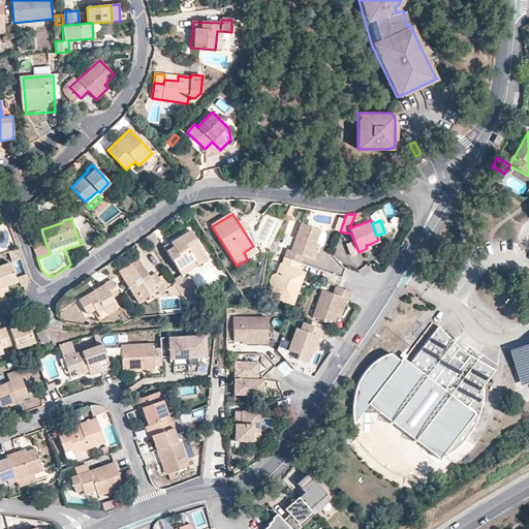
[(293,252),(302,255),(315,260),(318,252),(315,250),(317,244),(321,232),(303,225),(293,251),(293,252)]
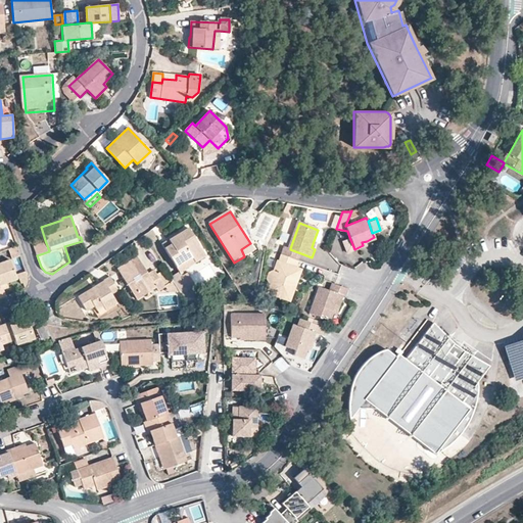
[(193,256),(195,262),(205,255),(187,228),(169,239),(171,243),(164,247),(177,267),(193,256)]
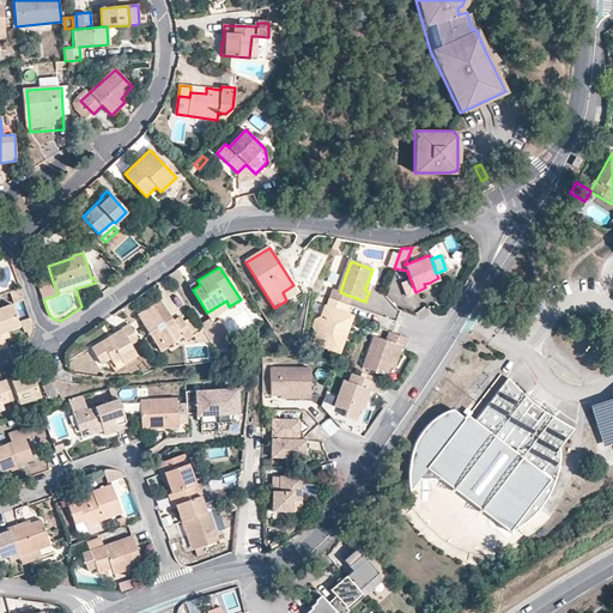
[(407,296),(416,292),(410,278),(401,281),(407,296)]
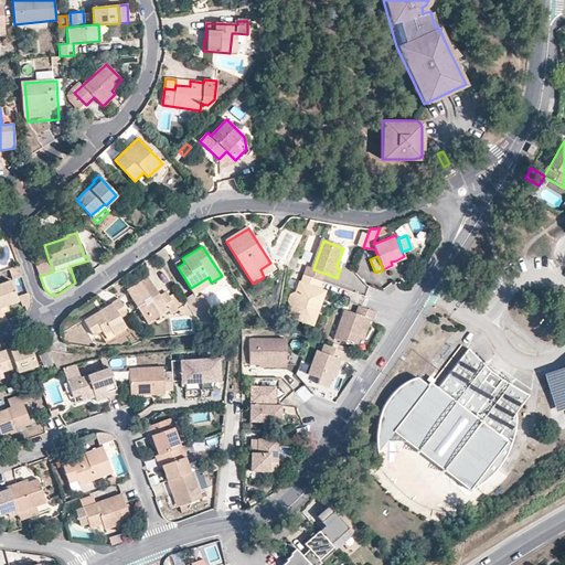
[(49,259),(35,264),(40,276),(53,272),(49,259)]
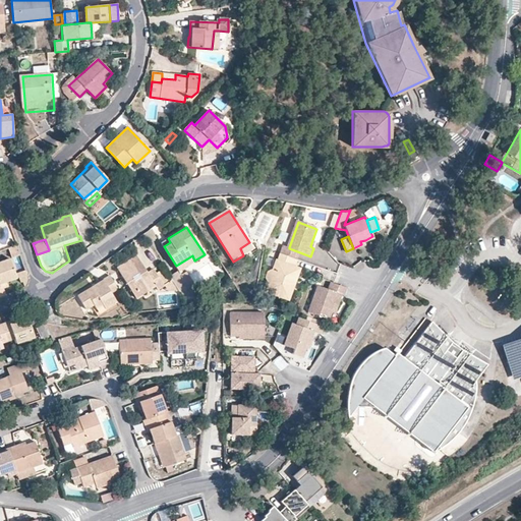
[(240,248),(243,255),(253,249),(249,242),(240,248)]
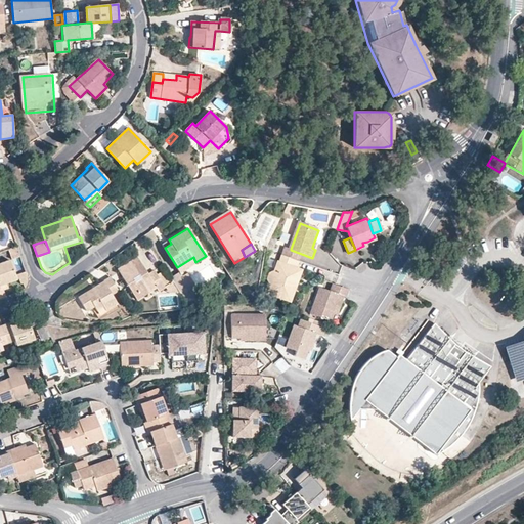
[(19,255),(16,247),(8,249),(11,258),(12,258),(18,256),(19,255)]
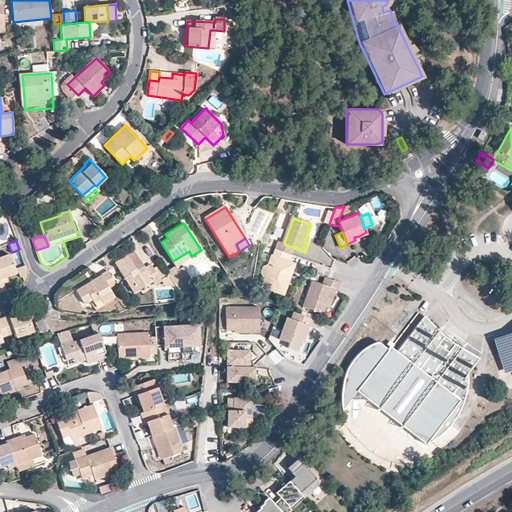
[(277,249),(289,254),(292,247),(284,244),(284,243),(280,241),(277,249)]
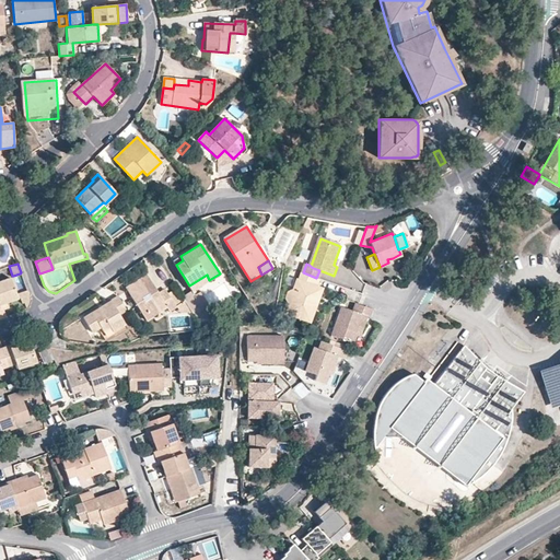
[(303,272),(302,272),(299,281),(298,280),(293,290),(288,293),(286,299),(289,305),(286,314),(306,322),(310,311),(315,310),(317,303),(315,298),(318,288),(317,288),(321,279),(316,278),(303,272)]
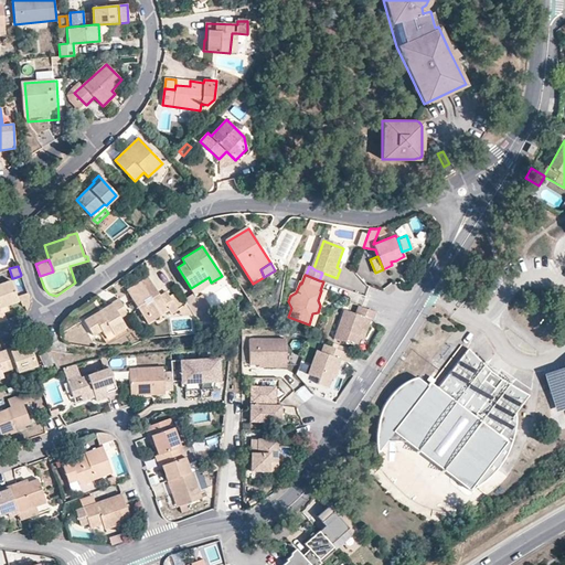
[(169,310),(171,313),(179,309),(169,295),(162,298),(160,295),(148,277),(127,290),(145,318),(158,310),(161,315),(169,310)]
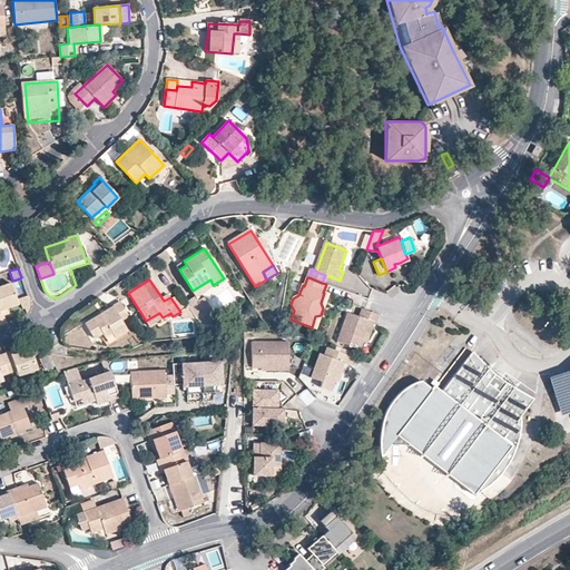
[(193,291),(196,295),(213,285),(210,279),(193,291)]
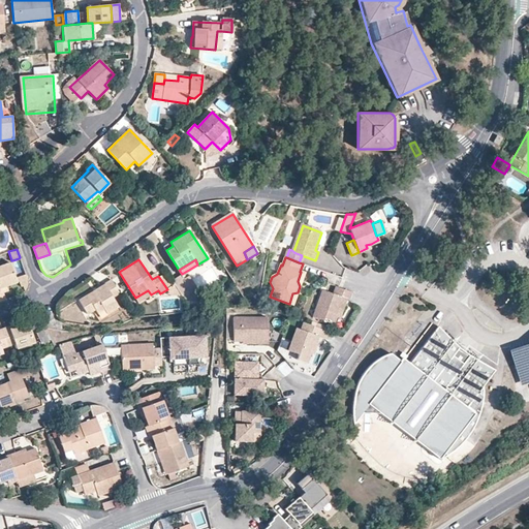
[(0,301),(6,300),(2,290),(0,290),(0,288),(0,287),(6,285),(17,282),(16,277),(10,261),(0,265),(0,301)]
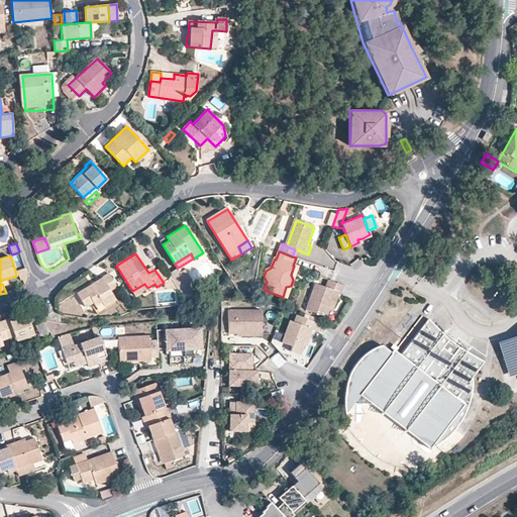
[(171,278),(188,305),(199,303),(192,291),(180,273),(178,268),(169,274),(171,278)]
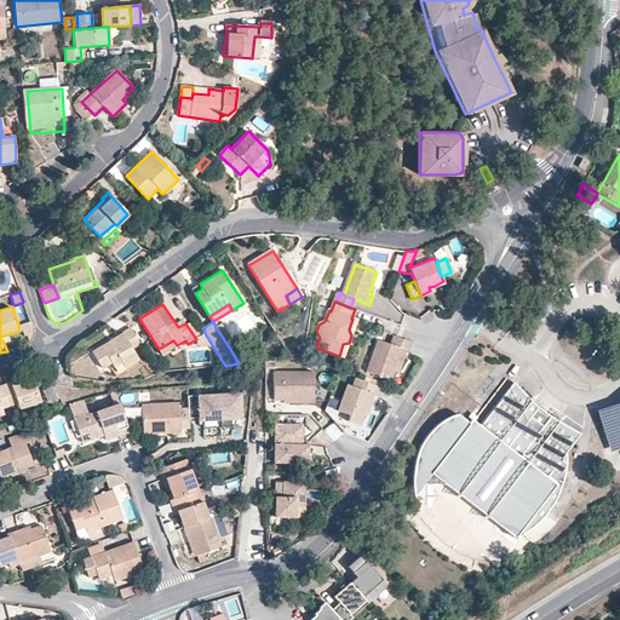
[(216,327),(230,349),(245,348),(245,340),(233,342),(222,323),(216,327)]
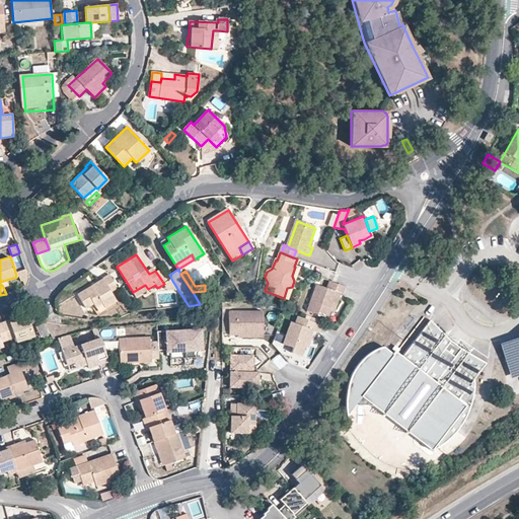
[(117,286),(109,275),(78,294),(86,307),(93,303),(95,307),(102,303),(104,306),(117,299),(110,290),(117,286)]
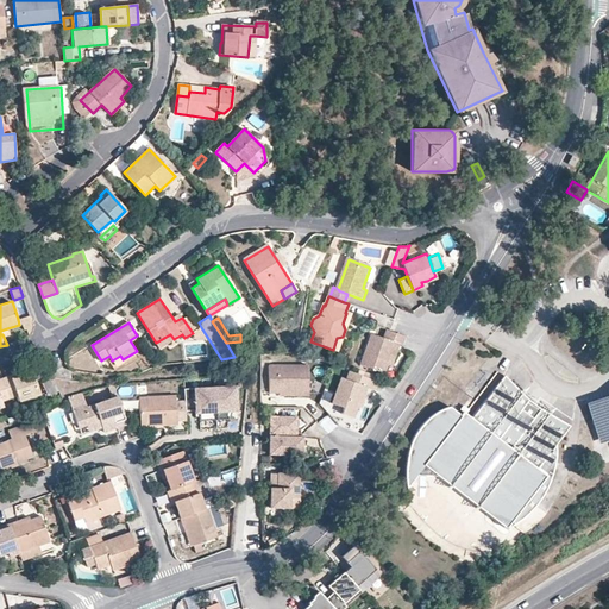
[(402,347),(406,338),(387,331),(383,340),(372,337),(362,366),(384,375),(387,365),(395,345),(400,346),(402,347)]
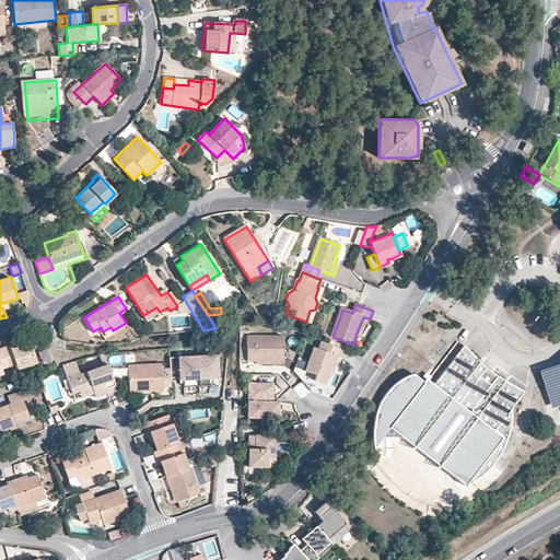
[(156,307),(143,315),(147,319),(160,312),(156,307)]
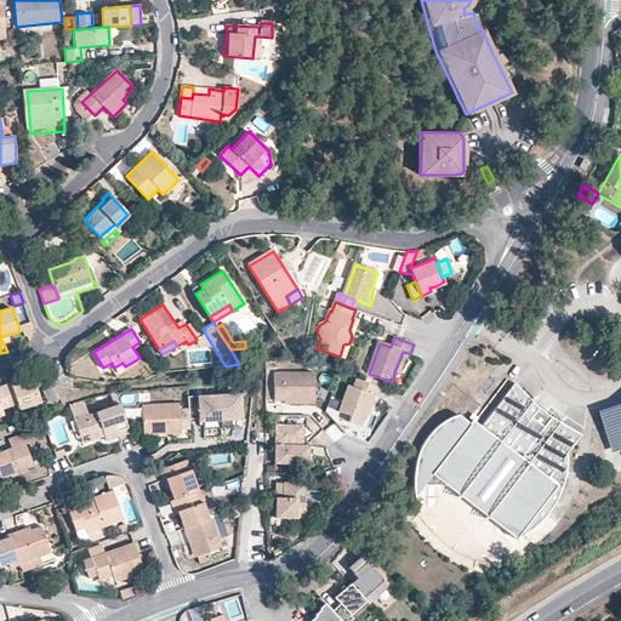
[(343,345),(340,357),(345,358),(349,343),(343,345)]
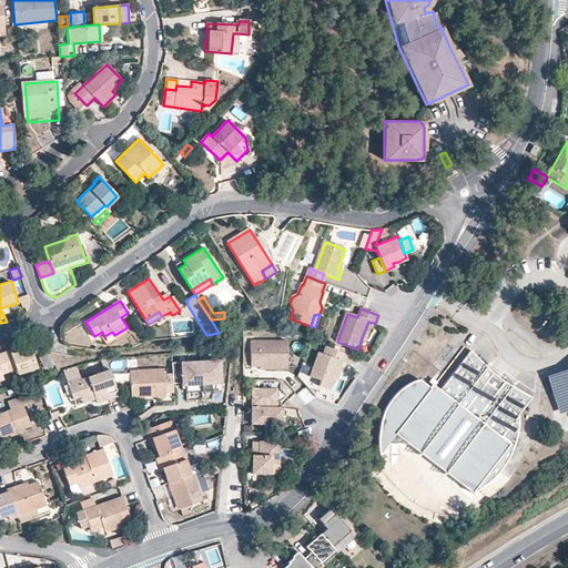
[(365,343),(373,323),(368,322),(361,341),(365,343)]
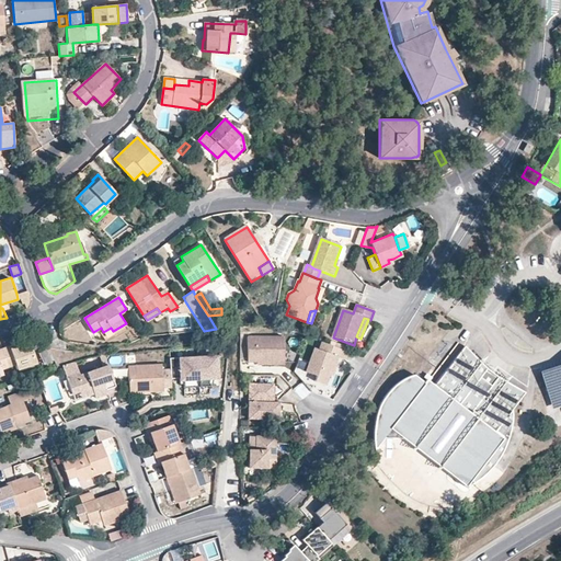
[(111,328),(103,332),(104,332),(103,333),(107,341),(128,328),(126,323),(113,331),(111,328)]
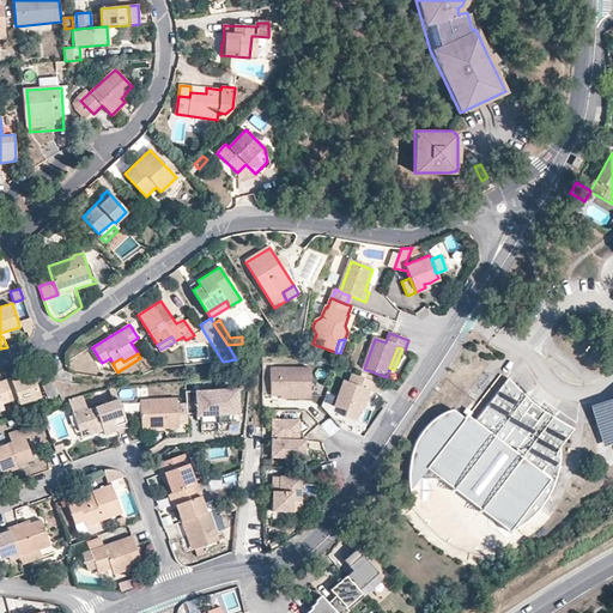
[(311,370),(273,371),(273,399),(311,399),(311,370)]
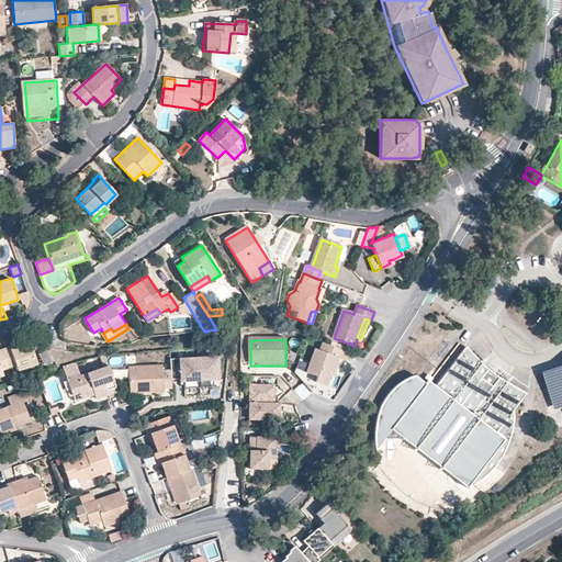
[(344,361),(347,353),(322,345),(318,352),(314,350),(305,374),(316,379),(315,384),(326,389),(330,377),(333,378),(337,366),(335,366),(337,359),(344,361)]
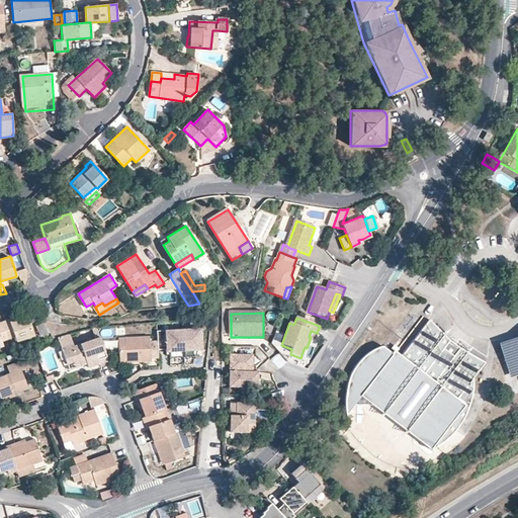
[(469,352),(458,346),(452,354),(443,347),(449,338),(445,335),(436,326),(428,318),(400,354),(395,350),(393,349),(390,352),(380,345),(371,349),(366,352),(364,354),(360,358),(354,365),(351,371),(346,383),(345,390),(345,392),(344,396),(344,404),(344,408),(345,412),(346,414),(354,403),(370,404),(431,449),(434,444),(437,446),(444,441),(448,438),(458,429),(460,426),(462,422),(468,410),(470,400),(471,396),(472,387),(472,375),(485,360),(475,355),(469,352)]
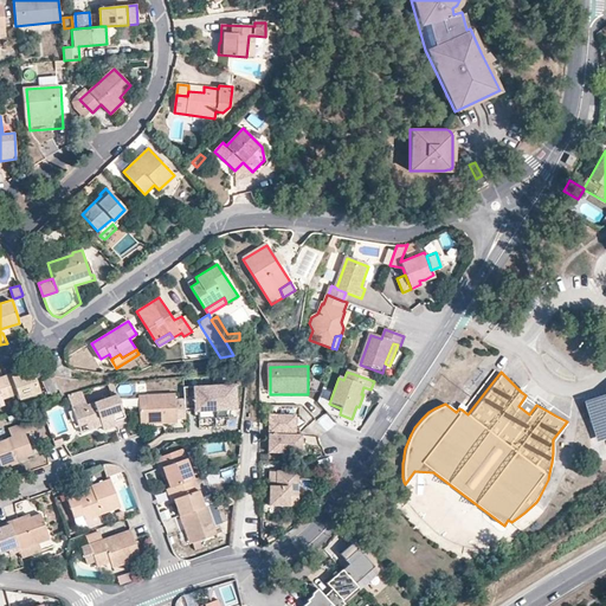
[(4,380),(11,401),(19,398),(20,404),(42,397),(33,373),(21,378),(20,374),(4,380)]
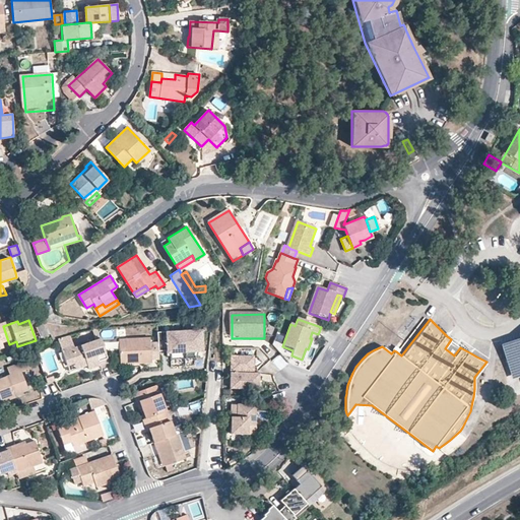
[(2,346),(9,344),(3,326),(0,326),(0,351),(4,350),(2,346)]
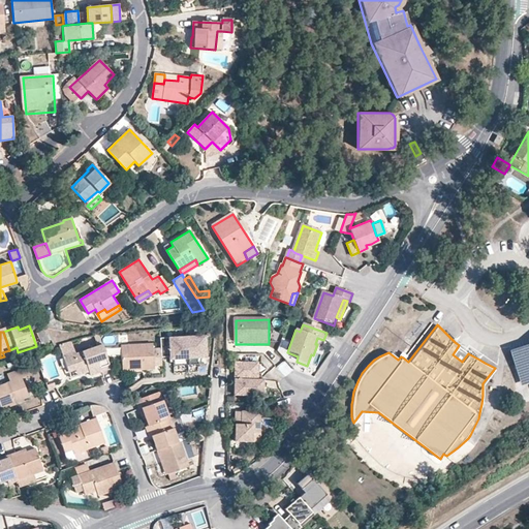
[(208,336),(187,337),(188,365),(201,365),(201,358),(206,356),(205,344),(208,344),(208,336)]
